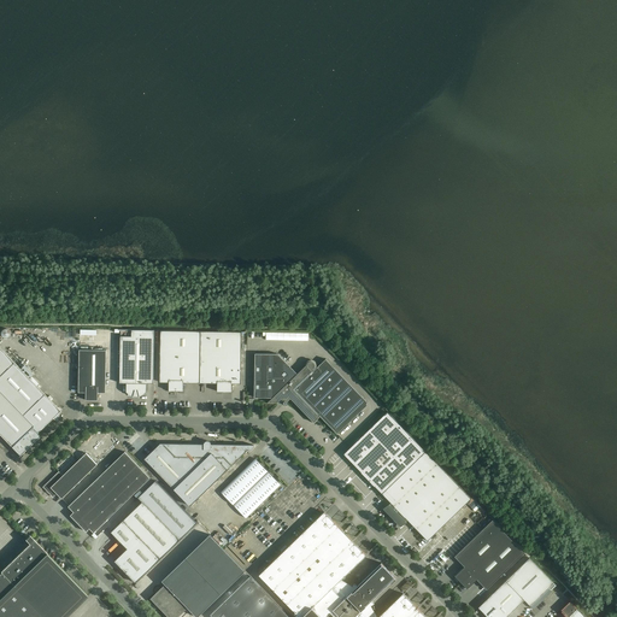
[(133,395),(133,397),(134,397),(135,397),(136,397),(137,397),(139,397),(140,397),(141,395),(142,395),(144,395),(144,394),(145,394),(146,393),(147,392),(147,391),(147,383),(153,383),(154,330),(121,329),(119,383),(127,383),(127,389),(127,392),(127,393),(128,393),(129,394),(130,394),(130,395),(131,395),(133,395)]
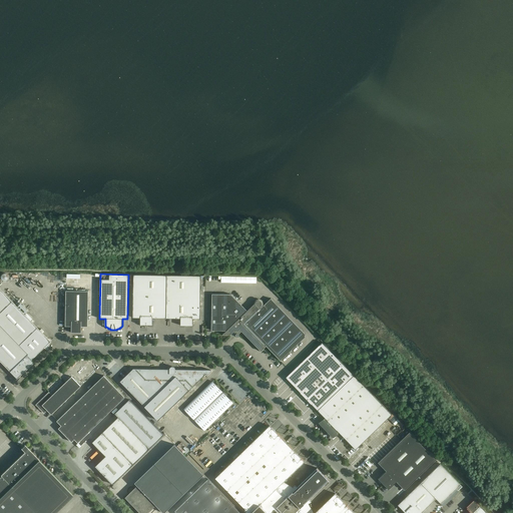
[(192,319),(200,319),(200,276),(133,275),(133,318),(140,318),(140,325),(152,325),(152,318),(180,319),(180,326),(192,326),(192,319)]
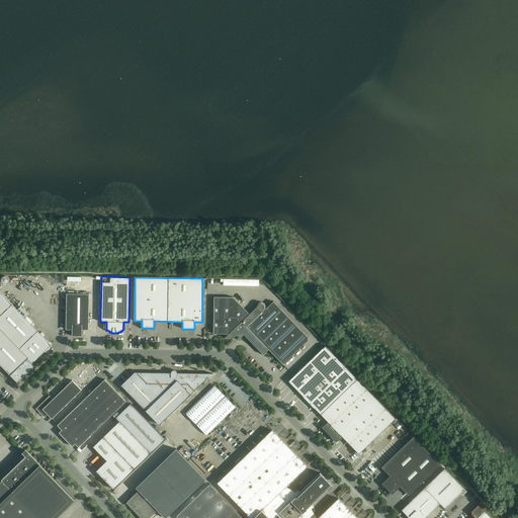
[(60,280),(42,281),(44,294),(57,294),(57,284),(60,284),(60,280)]
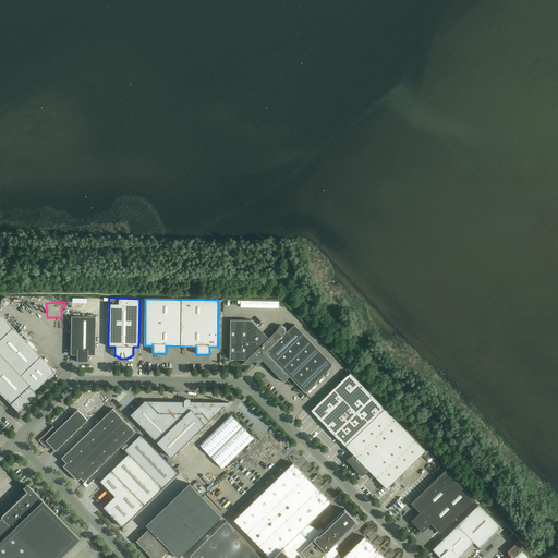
[(0,392),(17,412),(37,393),(34,391),(55,372),(0,314),(0,392)]
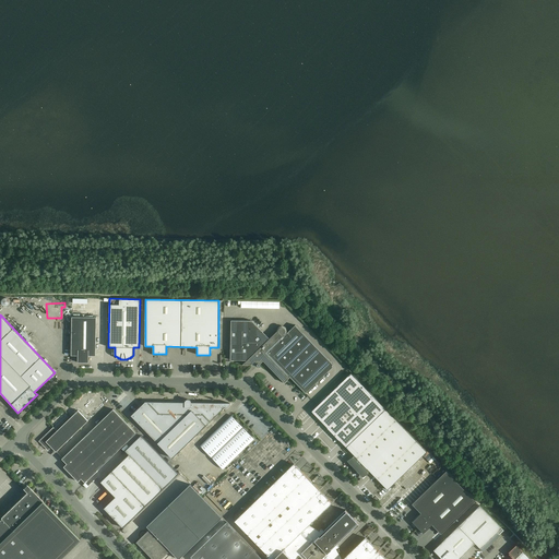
[(96,318),(72,317),(71,355),(78,356),(78,363),(88,363),(88,356),(95,356),(96,318)]
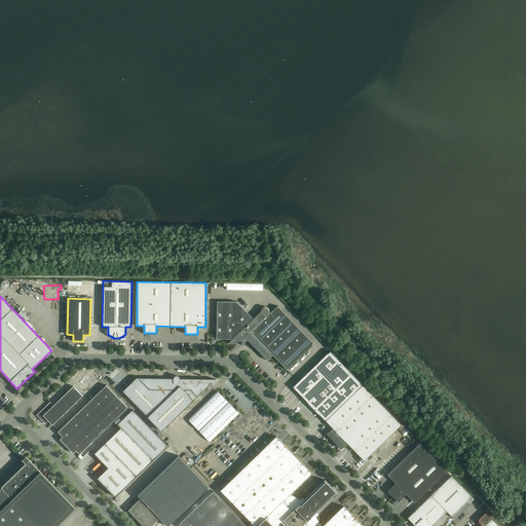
[(246,342),(246,341),(248,339),(267,361),(273,354),(288,370),(313,345),(311,344),(313,343),(277,306),(268,315),(267,313),(268,312),(265,308),(254,318),(237,302),(218,301),(217,339),(232,339),(228,343),(236,343),(237,342),(240,342),(240,343),(240,344),(241,345),(242,346),(243,346),(245,346),(245,345),(246,345),(246,344),(246,343),(246,342)]
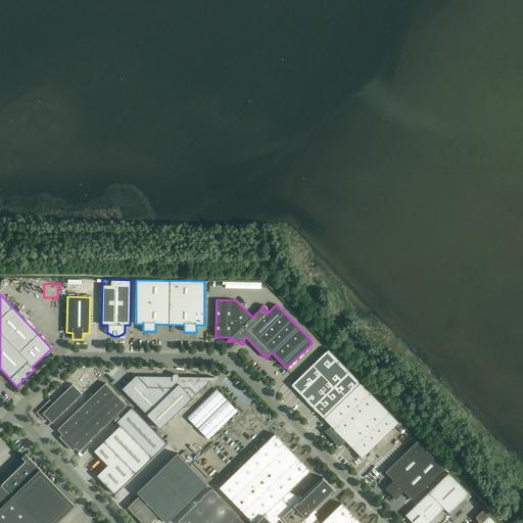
[(144,335),(144,348),(157,348),(158,336),(144,335)]
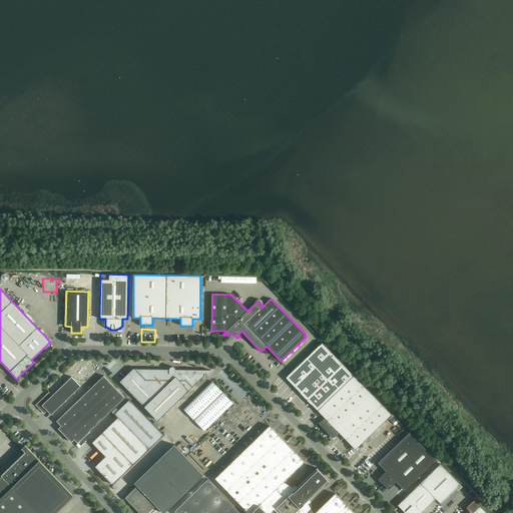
[(321,414),(357,379),(322,343),(286,378),(300,392),(300,393),(312,405),(321,414)]
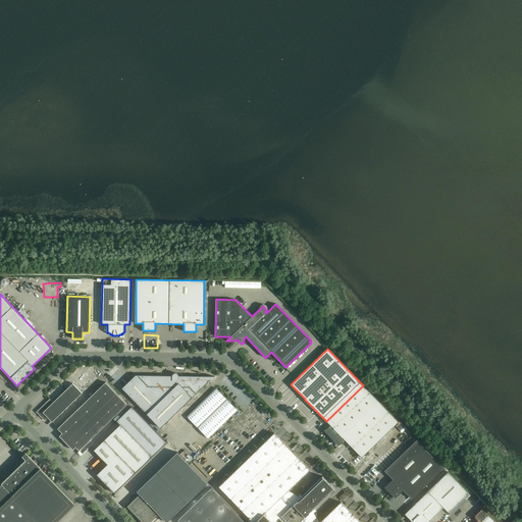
[(214,376),(136,375),(122,388),(161,428),(210,380),(211,381),(215,378),(215,377),(215,376),(214,376)]
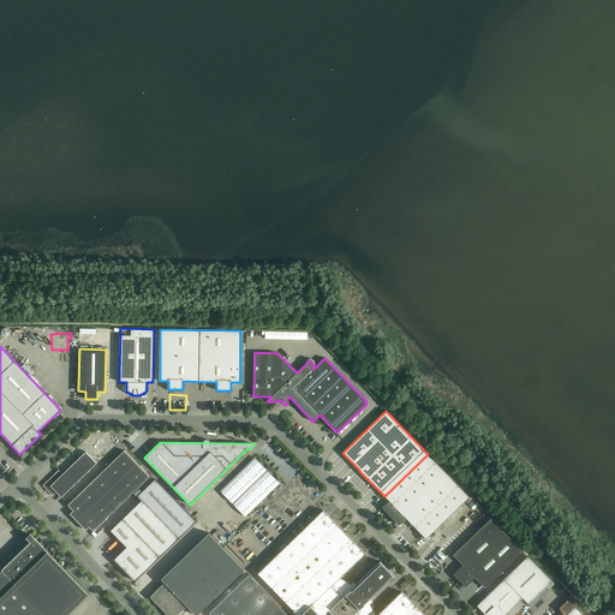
[(77,521),(137,464),(125,451),(69,505),(73,511),(70,514),(77,521)]
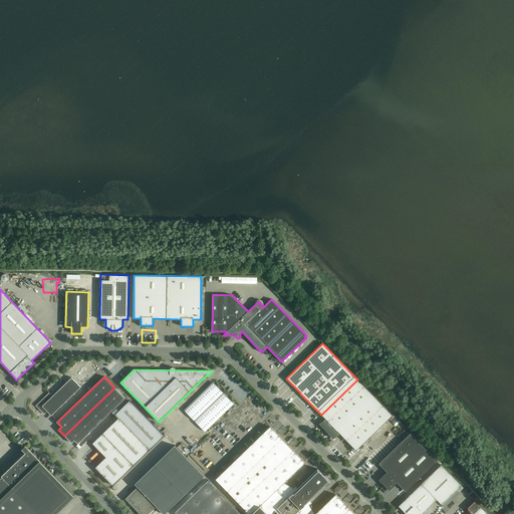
[(51,416),(81,387),(71,377),(52,397),(49,393),(36,406),(44,415),(47,411),(51,416)]
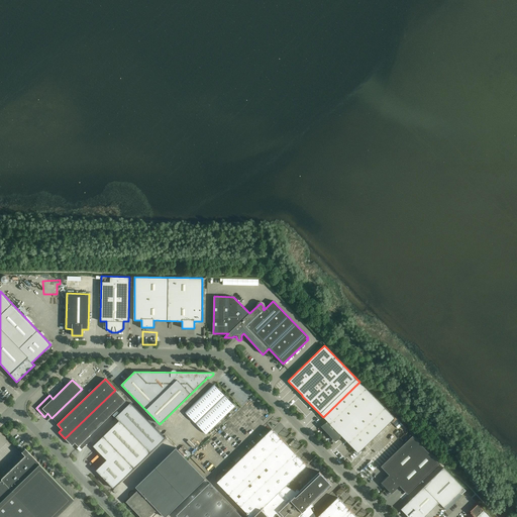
[(232,402),(211,380),(183,408),(203,430),(232,402)]
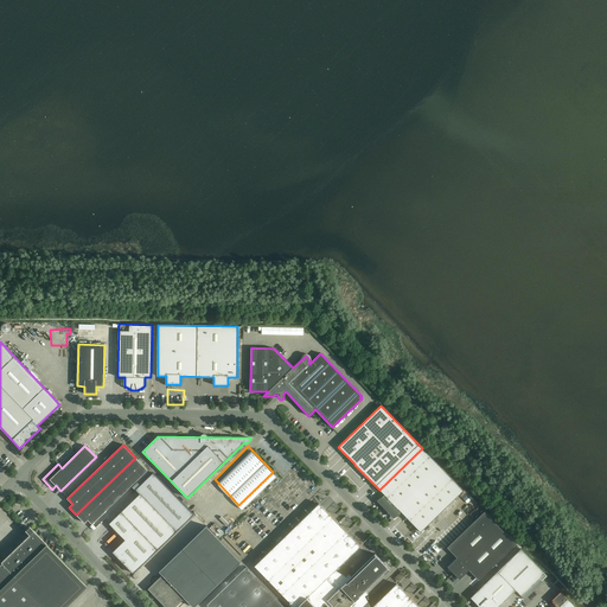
[(422,448),(379,490),(421,531),(464,491),(422,448)]
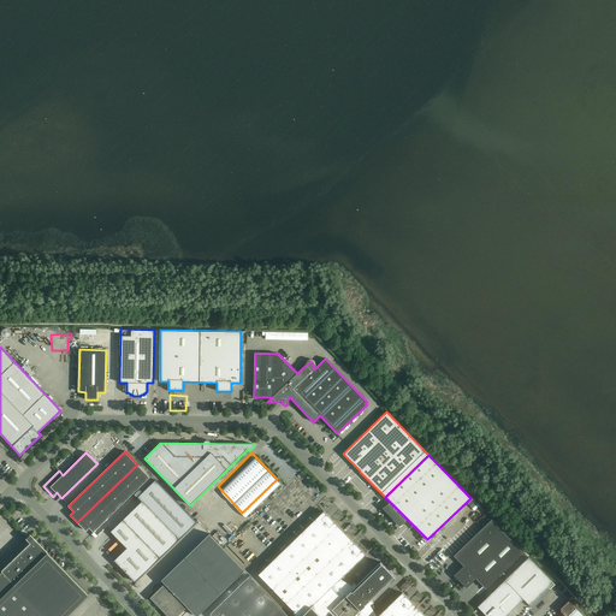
[(137,465),(77,522),(86,531),(89,527),(94,532),(150,478),(137,465)]
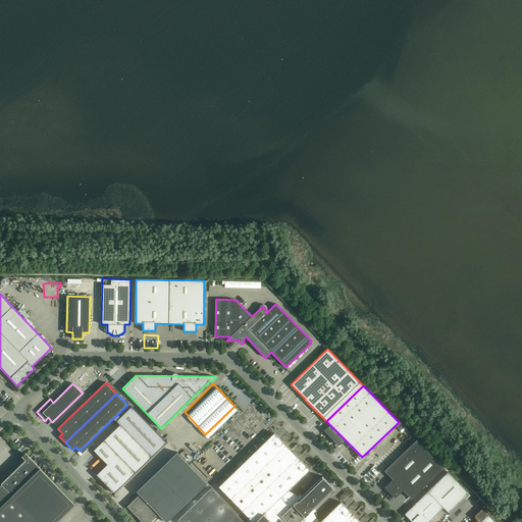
[(114,492),(152,456),(166,442),(132,406),(117,420),(121,424),(94,450),(108,464),(97,474),(114,492)]
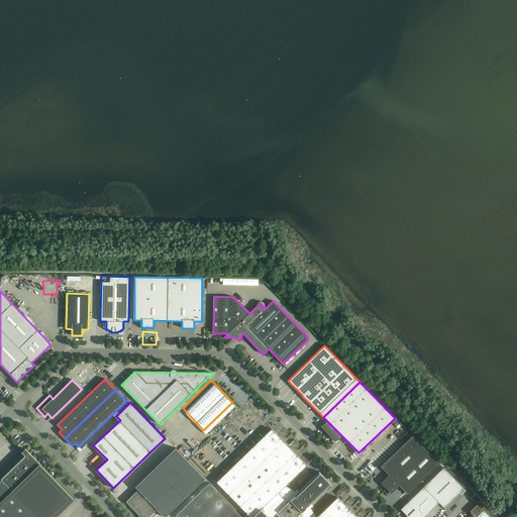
[(402,424),(397,419),(393,423),(398,428),(402,424)]
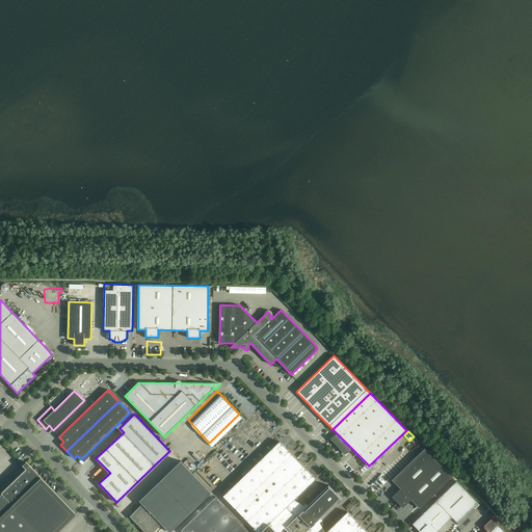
[(367,531),(347,511),(325,531),(324,531),(320,523),(323,521),(322,521),(321,522),(319,519),(322,516),(341,499),(328,485),(308,506),(306,504),(306,503),(303,506),(294,500),(316,479),(280,442),(223,496),(258,531),(367,531)]
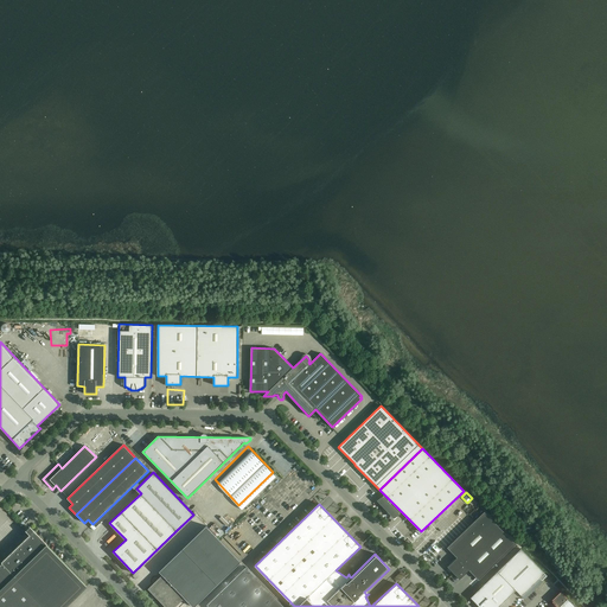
[(484,511),(447,548),(457,557),(447,566),(460,580),(460,579),(468,570),(478,580),(516,544),(484,511)]
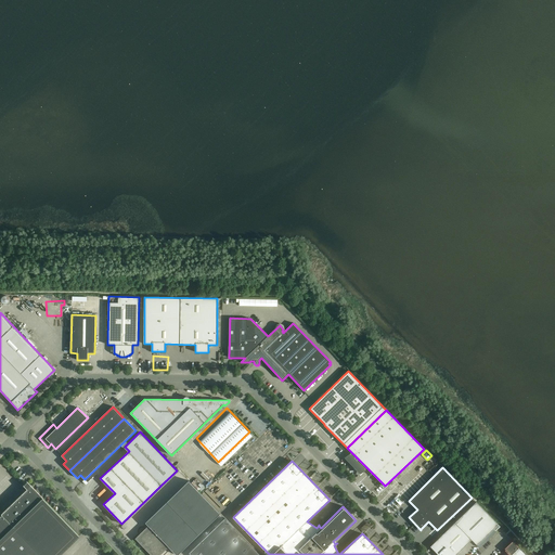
[(168,545),(178,554),(220,514),(189,480),(145,523),(150,526),(145,529),(140,533),(141,534),(138,537),(142,541),(141,543),(144,547),(145,546),(153,554),(158,554),(159,554),(165,550),(165,549),(168,545)]
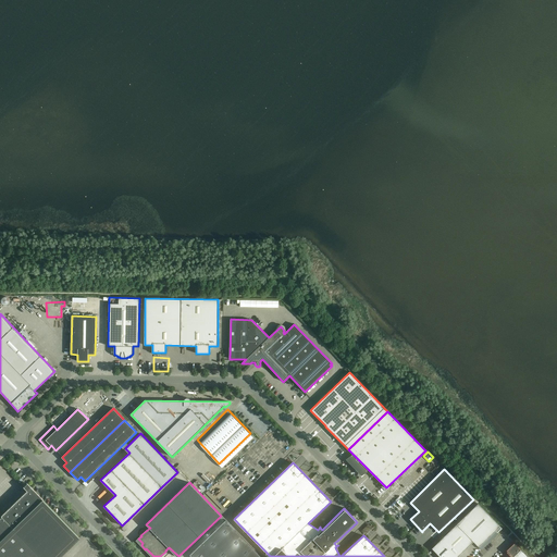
[(1,517),(1,516),(0,517),(0,556),(59,556),(79,537),(31,487),(26,483),(23,486),(27,491),(1,517)]
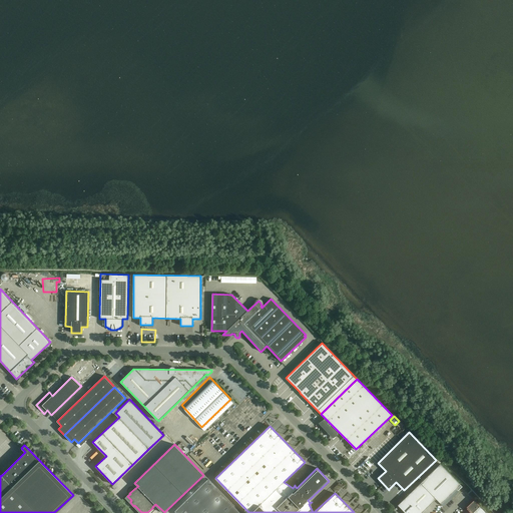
[(302,445),(297,449),(301,454),(306,450),(302,445)]
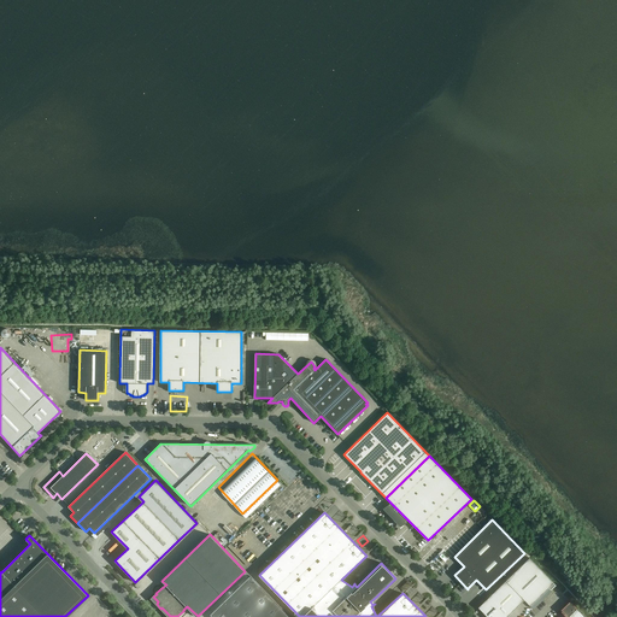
[(107,551),(110,552),(119,542),(118,540),(107,551)]
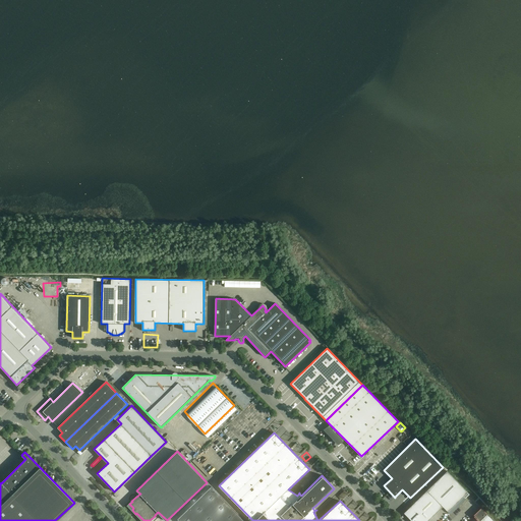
[(427,520),(443,507),(451,514),(465,500),(462,498),(467,493),(447,471),(404,513),(412,520),(411,520),(427,520)]
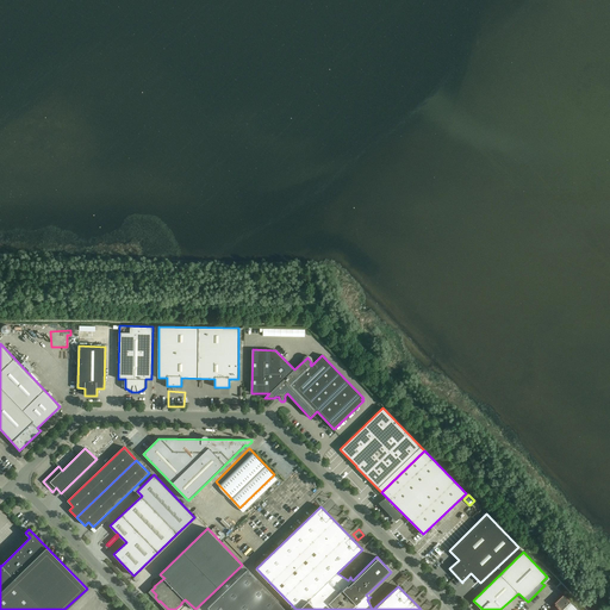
[(286,609),(247,570),(209,608),(210,609),(286,609)]
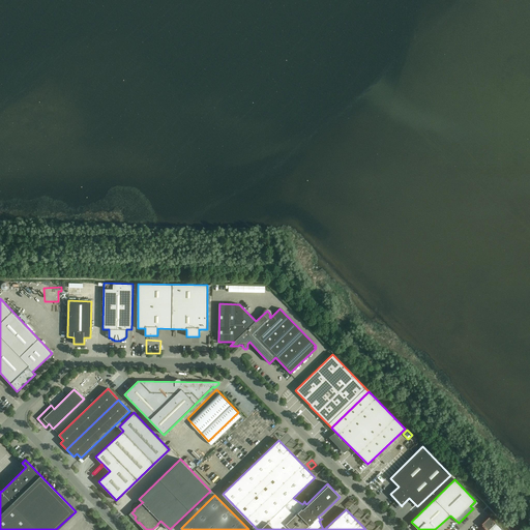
All buildings are outlined.
